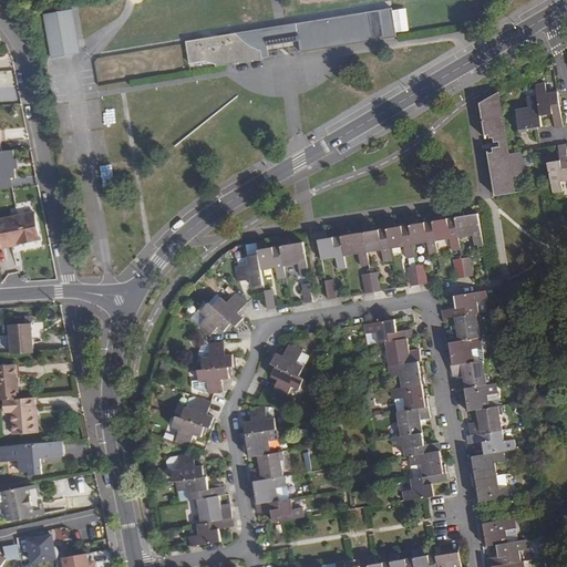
[(47,13),(54,58),(84,52),(76,9),(47,13)]
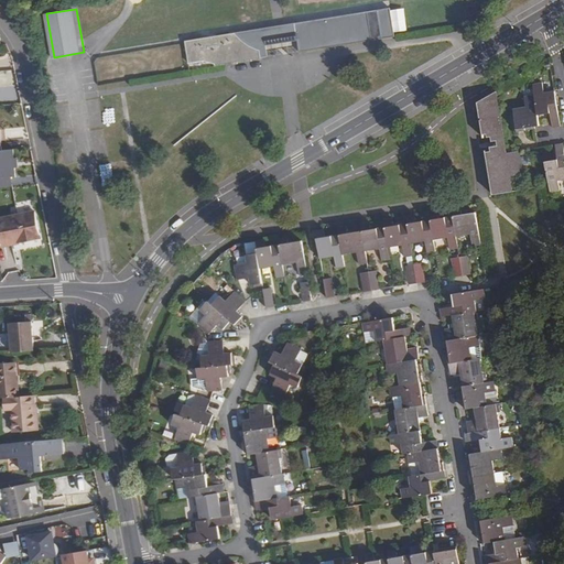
[(291,54),(376,41),(371,12),(326,20),(322,26),(320,31),(316,34),(313,39),(310,42),(306,44),(303,46),(299,50),(294,52),(291,54)]
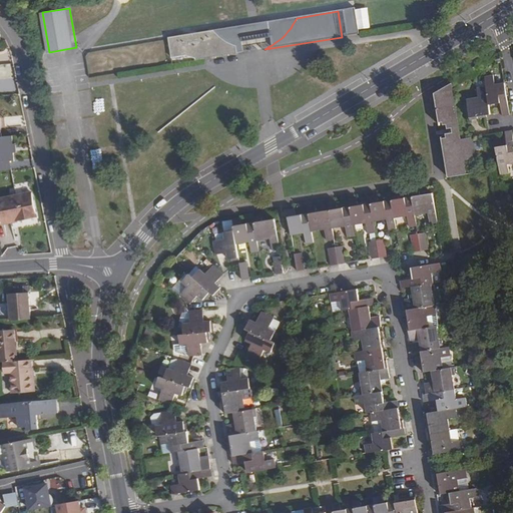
[(167,39),(171,64),(253,51),(247,51),(242,49),(236,48),(232,46),(227,44),(223,42),(220,40),(217,38),(214,35),(211,31),(167,39)]
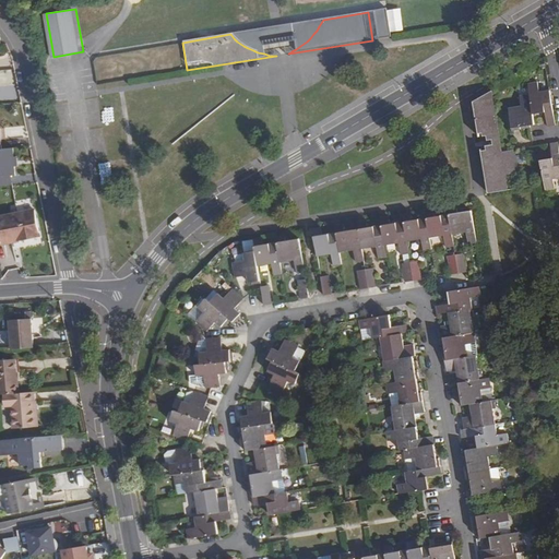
[(324,72),(335,60),(331,56),(319,68),(324,72)]
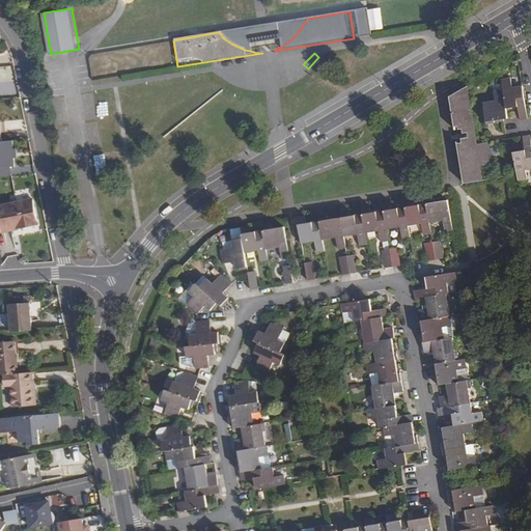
[(527,120),(522,85),(510,87),(509,79),(500,80),(502,89),(493,91),(494,101),(482,103),(485,122),(506,118),(505,108),(515,107),(519,121),(527,120)]
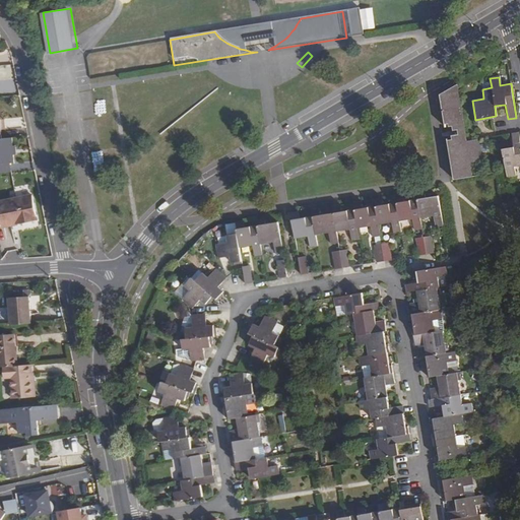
[(457,84),(438,96),(444,122),(448,122),(449,126),(452,125),(452,129),(457,129),(457,133),(450,134),(451,139),(447,139),(453,180),(472,176),(469,161),(480,160),(477,138),(466,139),(457,84)]
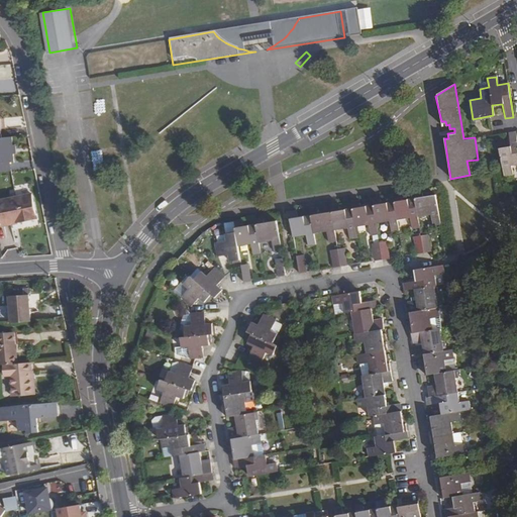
[(511,167),(516,165),(516,139),(516,132),(508,133),(510,146),(498,148),(503,176),(512,175),(511,167)]
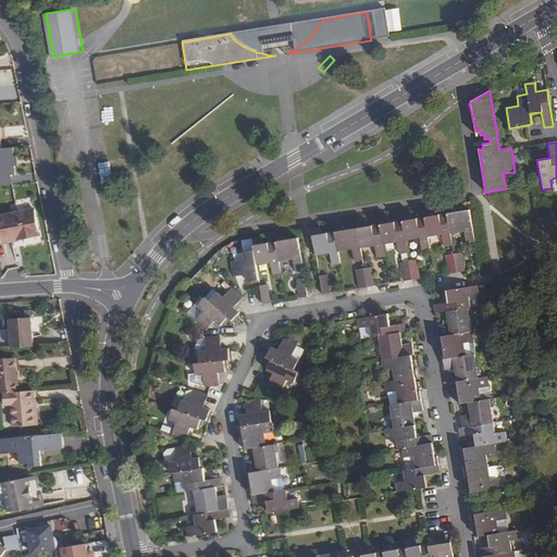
[(456,212),(456,205),(445,207),(446,213),(433,217),(432,209),(421,210),(423,218),(411,220),(409,212),(399,214),(401,221),(388,223),(387,215),(378,218),(378,224),(364,227),(364,220),(354,221),(356,229),(344,230),(344,223),(332,225),(333,232),(322,234),(321,226),(310,229),(314,256),(327,254),(330,265),(339,264),(337,251),(350,249),(353,262),(361,260),(360,248),(373,246),(375,258),(384,257),(382,245),(396,242),(398,255),(407,254),(405,240),(419,238),(421,250),(430,249),(428,237),(441,235),(443,247),(452,246),(449,234),(463,231),(466,244),(474,242),(469,210),(456,212)]
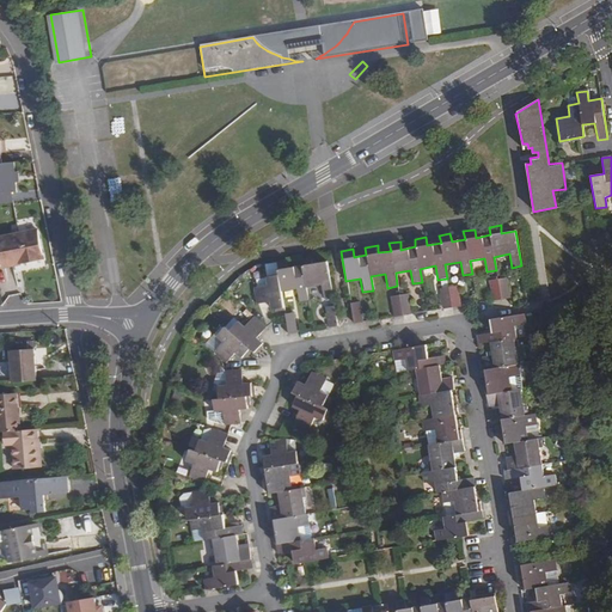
[(38,228),(0,236),(0,254),(2,268),(44,259),(38,228)]
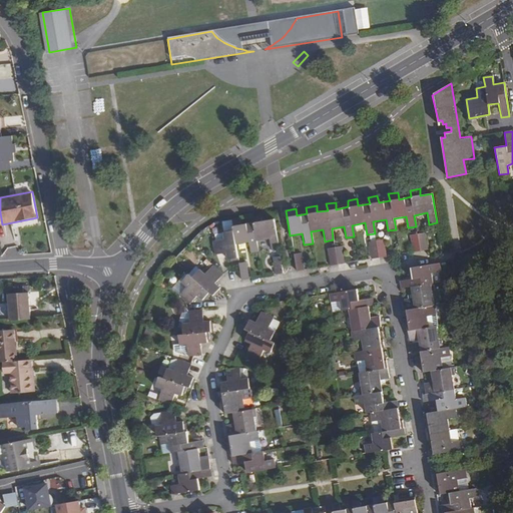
[(243,217),(232,218),(234,229),(222,231),(224,238),(213,239),(215,254),(226,252),(226,258),(237,255),(235,243),(248,241),(250,253),(260,251),(258,240),(270,238),(272,249),(280,248),(275,218),(266,220),(265,213),(253,215),(254,222),(244,223),(243,217)]
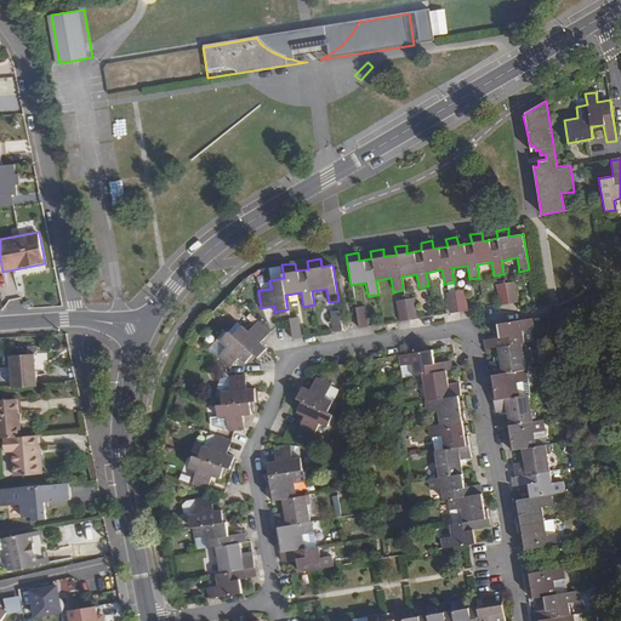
[(517,302),(514,281),(495,285),(499,305),(517,302)]
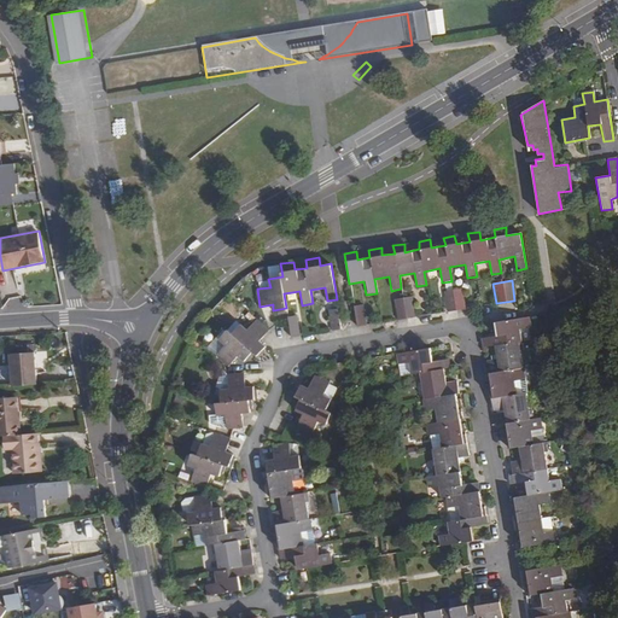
[(465,308),(462,289),(444,292),(447,310),(465,308)]
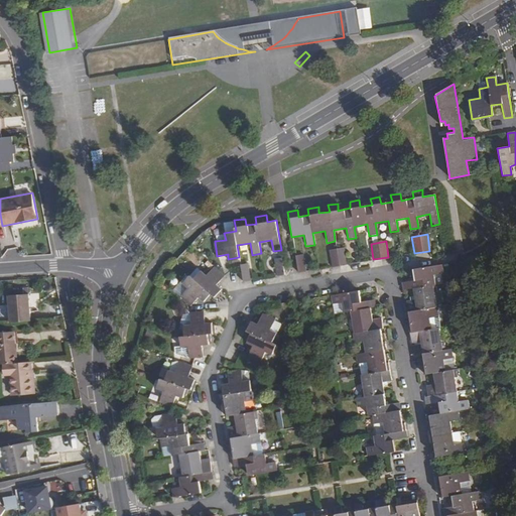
[(346,264),(344,248),(329,250),(332,266),(346,264)]
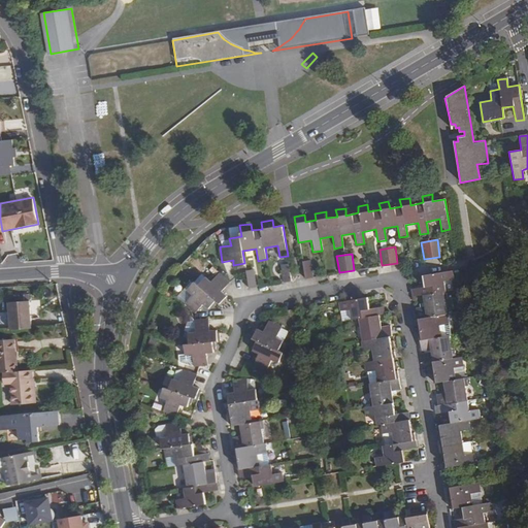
[(312,276),(310,260),(301,261),(303,278),(312,276)]
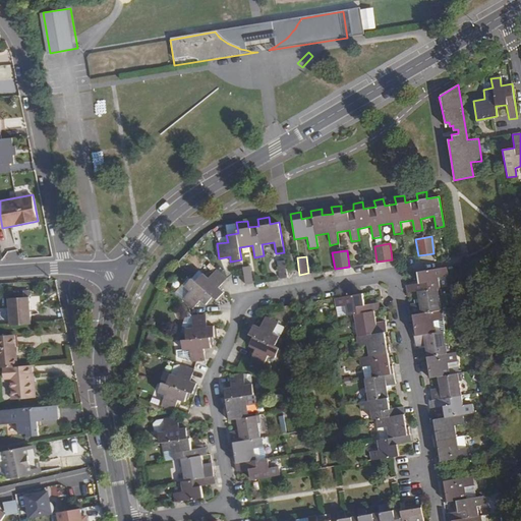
[(287,277),(285,259),(277,262),(279,278),(287,277)]
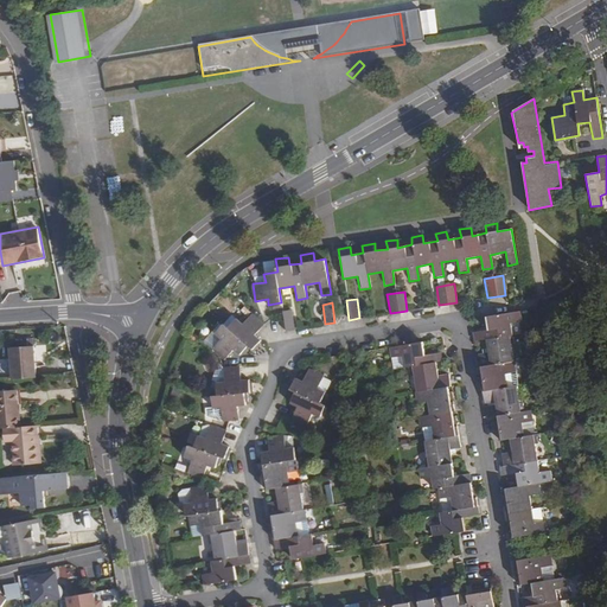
[(293,310),(283,311),(286,330),(295,328),(293,310)]
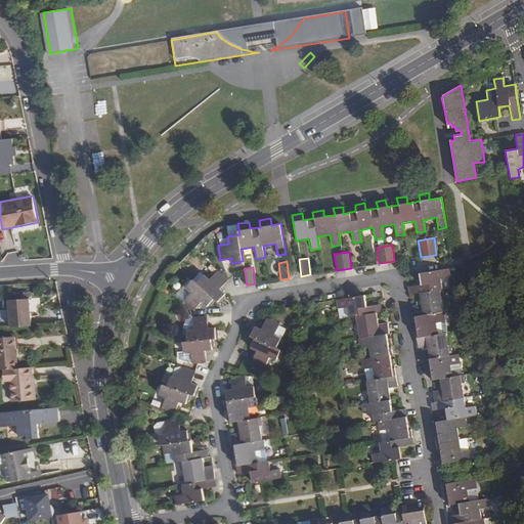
[(451,365),(459,364),(456,355),(449,356),(445,333),(438,335),(437,322),(444,321),(439,290),(442,289),(440,279),(450,278),(448,269),(421,273),(423,286),(408,288),(409,295),(418,294),(420,300),(421,305),(418,306),(412,307),(420,350),(427,349),(428,355),(422,356),(423,364),(430,363),(433,380),(439,379),(441,391),(432,393),(434,402),(431,403),(433,410),(444,409),(446,422),(436,423),(444,464),(471,460),(470,449),(468,450),(461,451),(459,440),(456,428),(466,427),(464,418),(475,417),(473,405),(466,407),(460,376),(453,377),(451,365)]
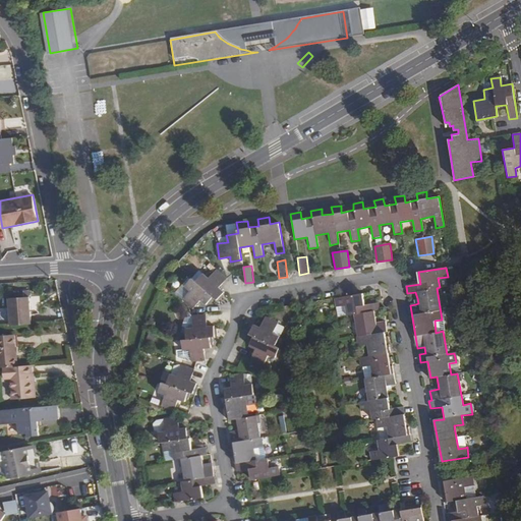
[(219,287),(227,279),(216,269),(209,277),(204,273),(195,281),(191,278),(184,286),(190,291),(182,300),(193,309),(200,300),(206,305),(213,297),(217,299),(224,291),(219,287)]
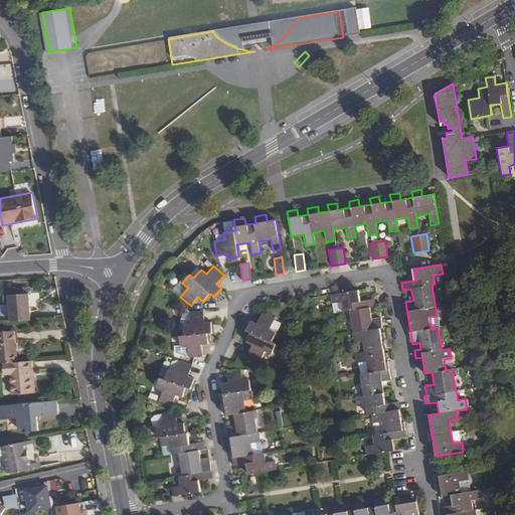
[(383,433),(374,434),(370,435),(372,445),(364,447),(366,455),(393,451),(391,440),(405,438),(404,430),(402,430),(397,402),(385,404),(381,382),(390,380),(388,369),(386,369),(379,328),(380,328),(379,318),(370,319),(368,308),(375,306),(374,299),(359,302),(357,290),(328,295),(330,304),(339,302),(341,313),(348,312),(353,342),(362,341),(364,351),(355,353),(357,363),(358,363),(365,361),(367,373),(360,374),(359,374),(362,386),(363,396),(360,396),(355,397),(356,407),(365,405),(367,414),(371,413),(372,423),(382,422),(383,433)]
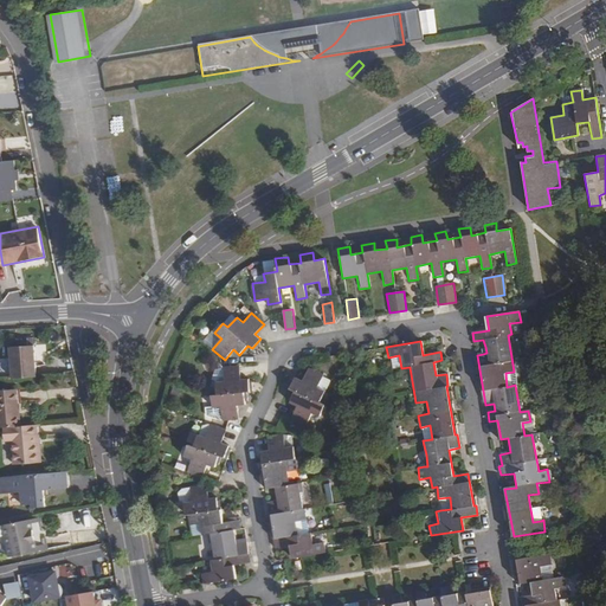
[(15,378),(38,375),(36,345),(12,347),(15,378)]
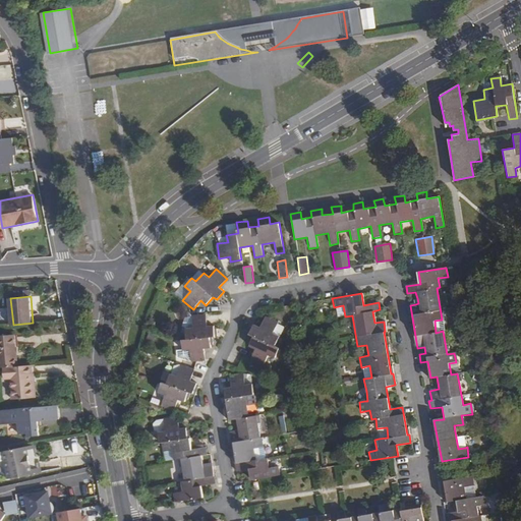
[(343,305),(334,307),(336,317),(345,316),(343,305)]
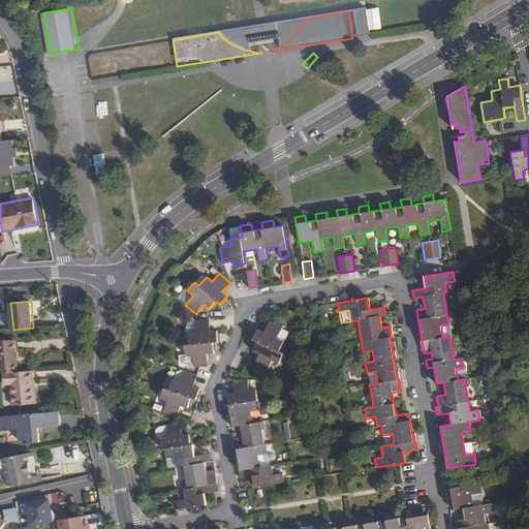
[(193,356),(194,367),(194,368),(209,365),(208,354),(216,353),(214,342),(219,340),(217,331),(210,332),(209,320),(195,322),(197,333),(189,335),(188,335),(190,345),(184,346),(186,358),(187,358),(193,356)]
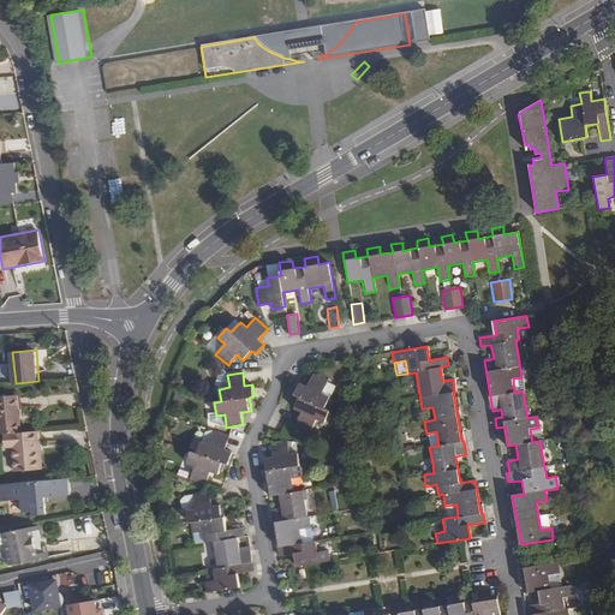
[(230,387),(227,375),(219,376),(216,384),(220,389),(230,387)]
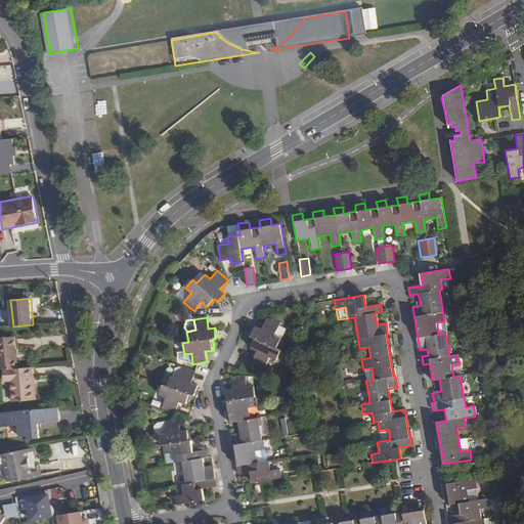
[(272,335),(278,325),(266,319),(261,330),(254,325),(249,336),(256,339),(251,348),(257,351),(251,362),(263,367),(269,357),(275,360),(280,351),(274,347),(279,338),(272,335)]
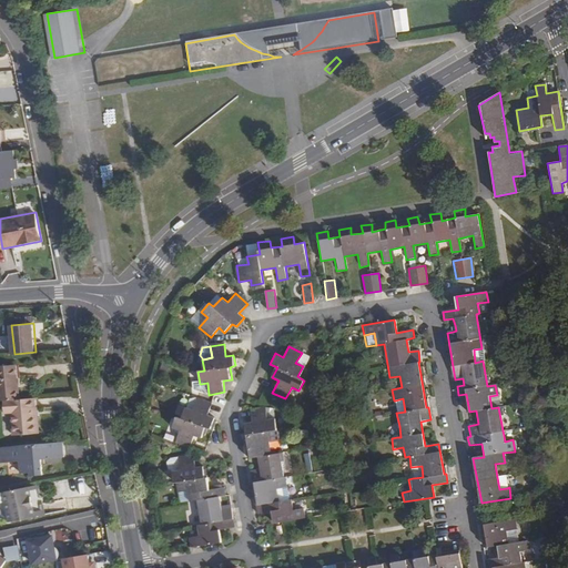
[(308,356),(302,353),(295,363),(303,366),(308,356)]
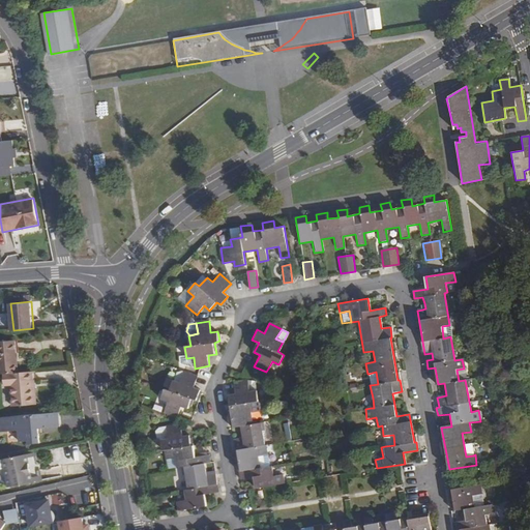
[(0,374),(4,374),(20,373),(19,364),(17,364),(15,341),(0,341),(0,374)]
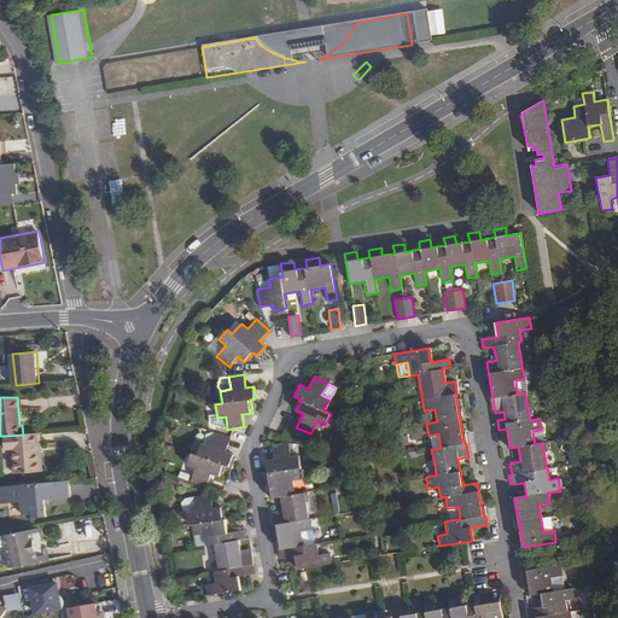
[(542,443),(541,430),(532,431),(535,444),(542,443)]
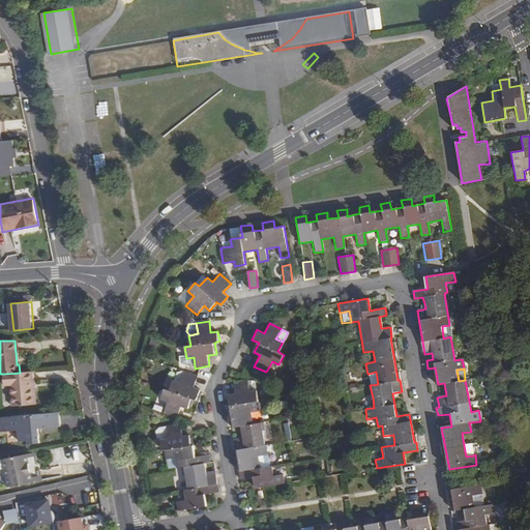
[(20,373),(4,374),(5,386),(10,385),(12,406),(35,404),(34,389),(32,389),(31,372),(20,373)]
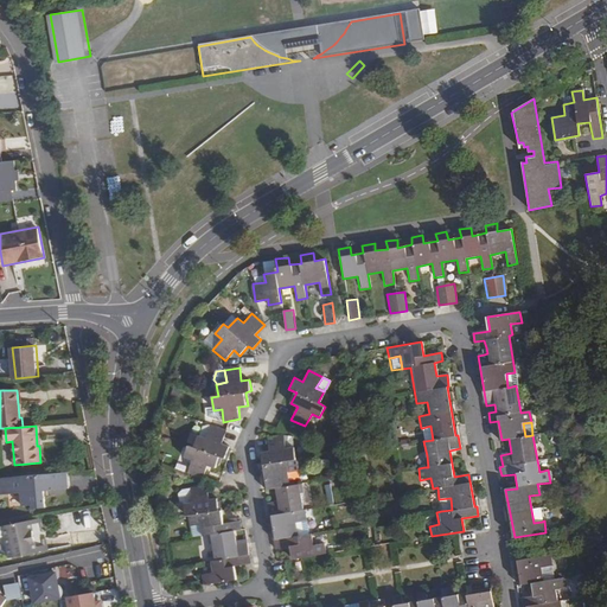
[(422,428),(425,441),(433,440),(430,426),(422,428)]
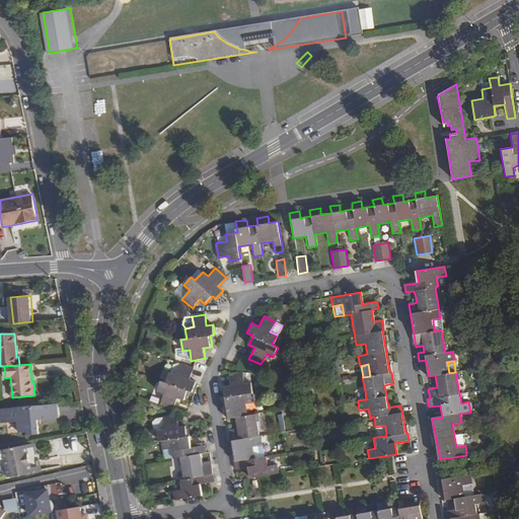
[(164,393),(160,403),(173,409),(177,398),(183,400),(188,391),(193,392),(197,382),(189,380),(194,369),(180,365),(176,375),(169,372),(165,382),(161,380),(157,391),(164,393)]
